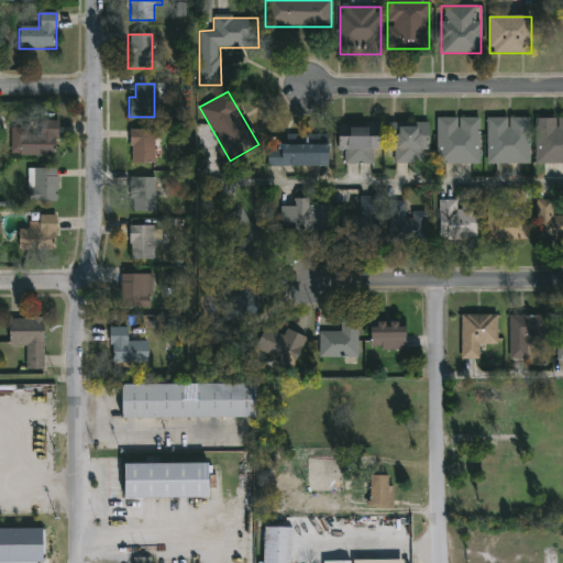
[(479,117),(479,164),(437,164),(437,117),(479,117)]
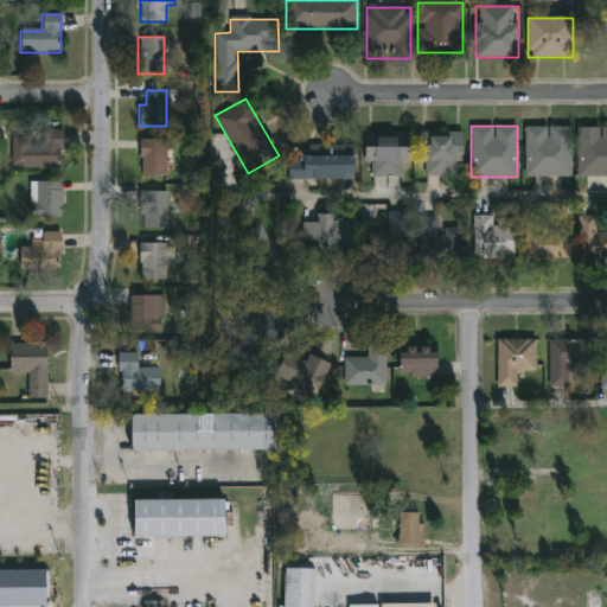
[(570,126),(570,176),(524,176),(524,126),(570,126)]
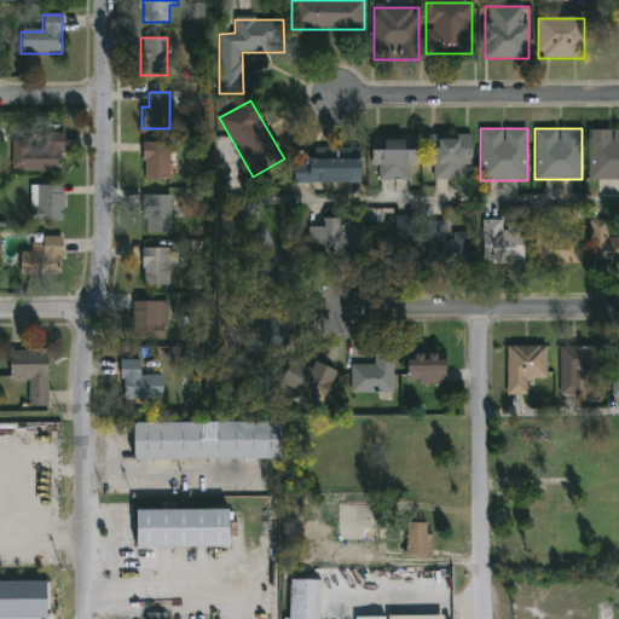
[(618,179),(588,179),(588,129),(618,129),(618,179)]
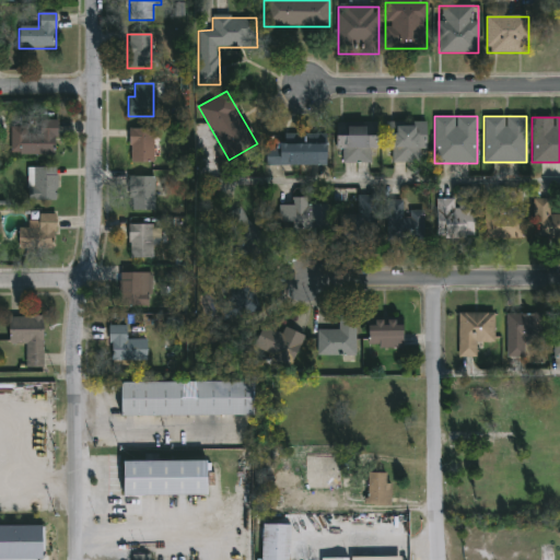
[(56,121),(56,154),(23,154),(23,136),(36,136),(36,120),(56,121)]
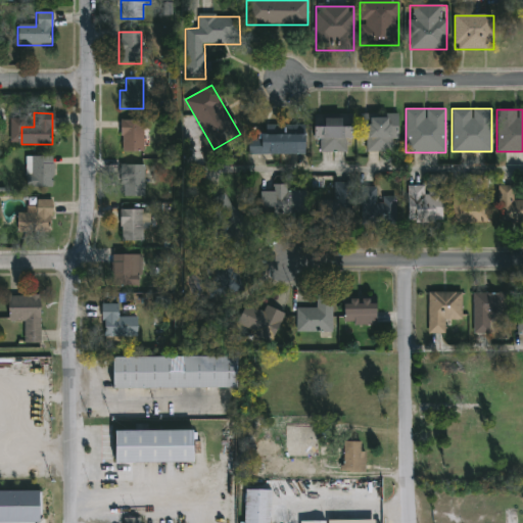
[(396,151),(361,151),(361,113),(396,113),(396,151)]
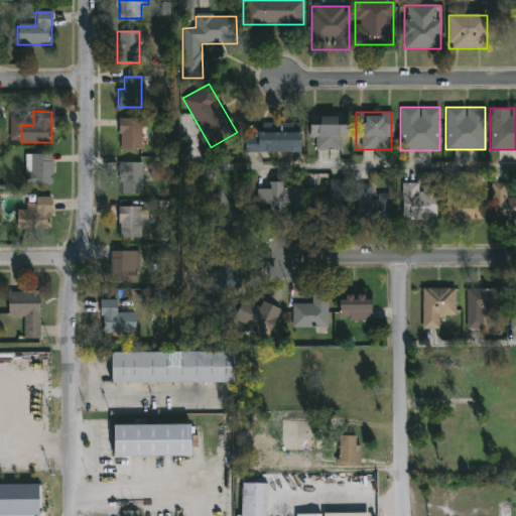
[(311,150),(311,115),(339,115),(339,123),(349,123),(349,137),(341,137),(341,150),(311,150)]
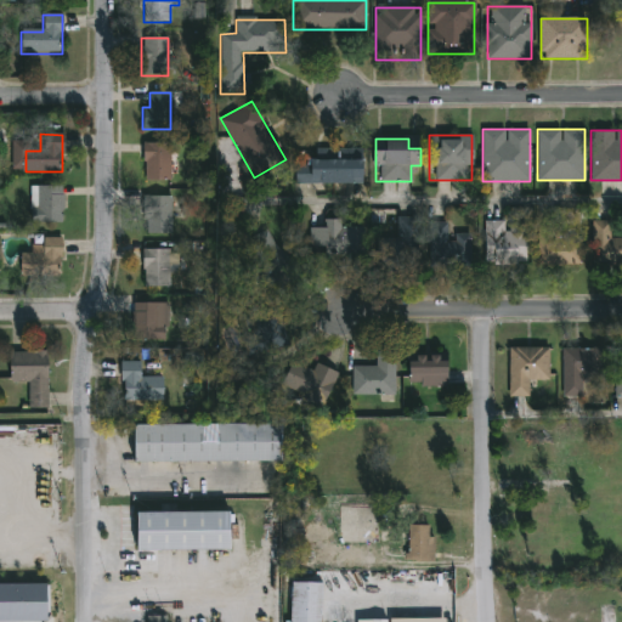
[(143,181),(143,142),(170,142),(170,181),(143,181)]
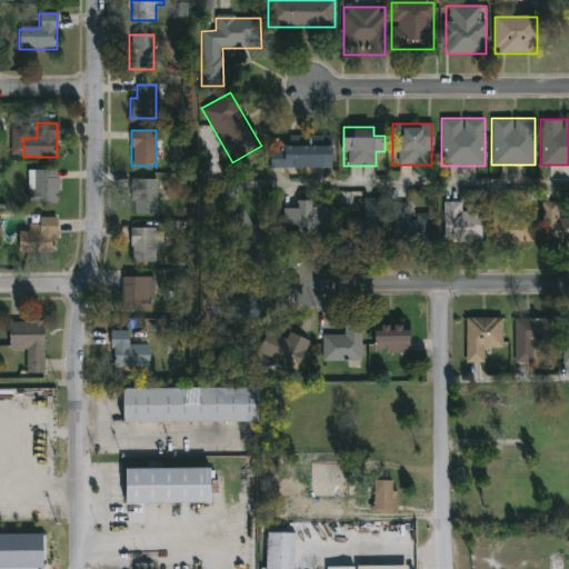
[(331,168),(270,168),(270,143),(331,142),(331,168)]
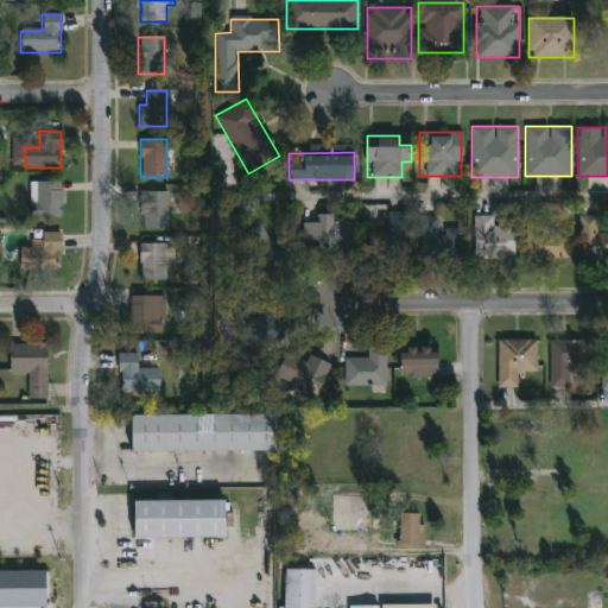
[(61,183),(61,217),(30,217),(30,183),(61,183)]
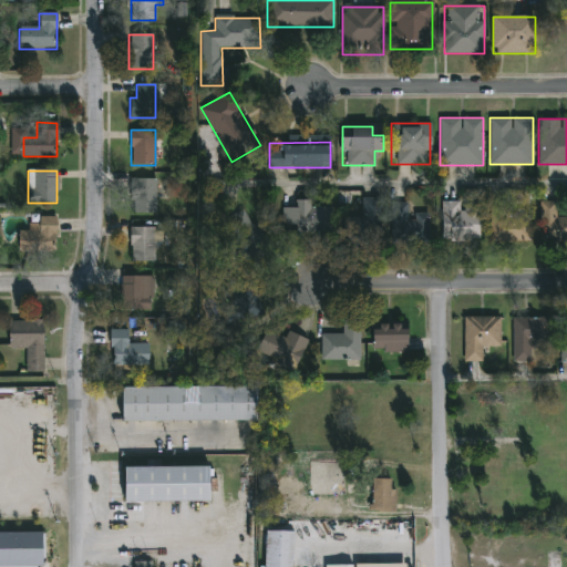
[(130,178),(156,178),(156,216),(130,216),(130,178)]
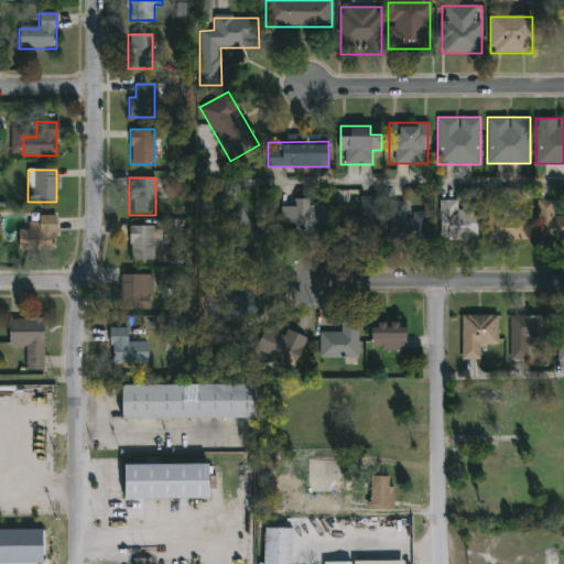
[(343,216),(360,216),(359,197),(381,196),(383,246),(344,247),(343,216)]
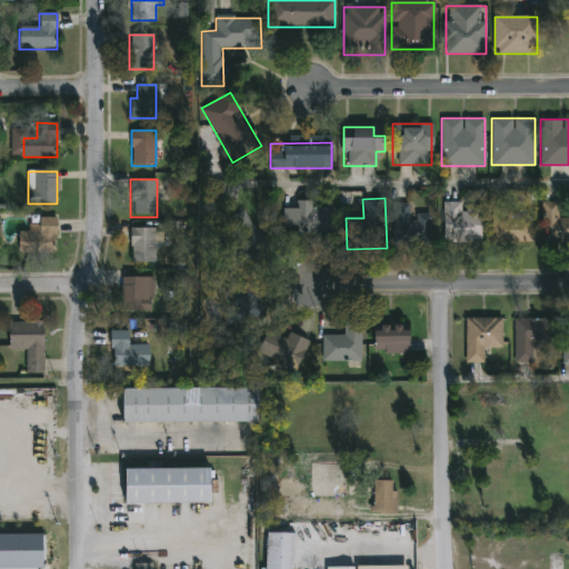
[(291,232),(291,200),(312,200),(312,206),(323,206),(323,232),(291,232)]
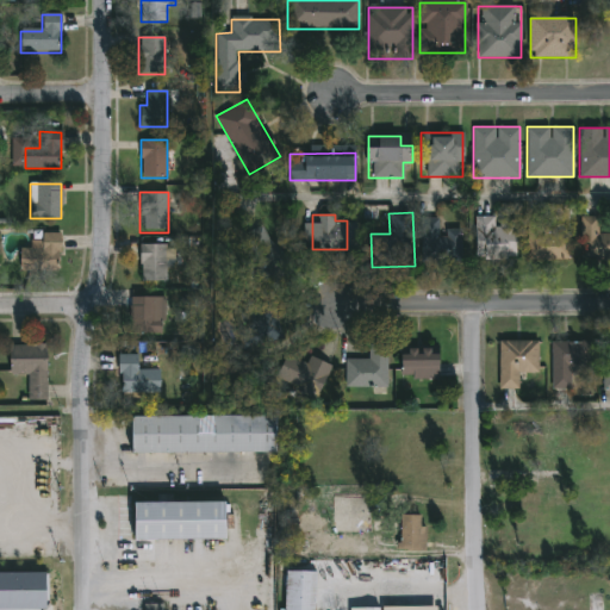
[(609,260),(580,260),(580,217),(599,217),(599,234),(609,234),(609,260)]
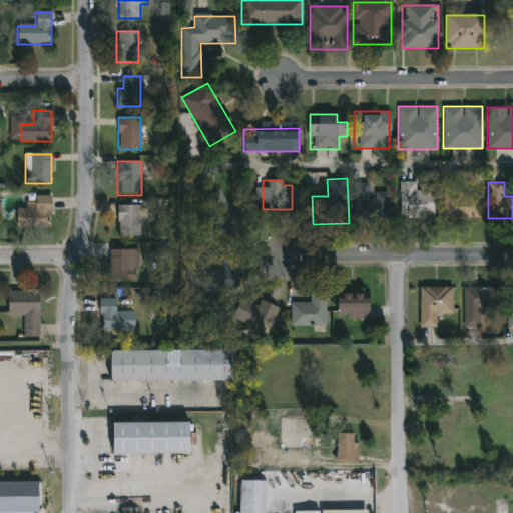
[(355,220),(355,183),(369,183),(369,193),(388,193),(388,220),(355,220)]
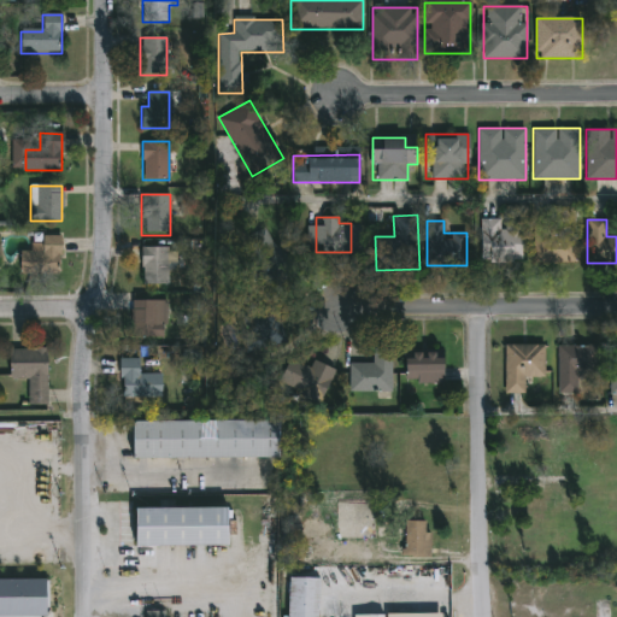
[(576,263),(533,263),(533,221),(552,221),(552,228),(576,228),(576,263)]
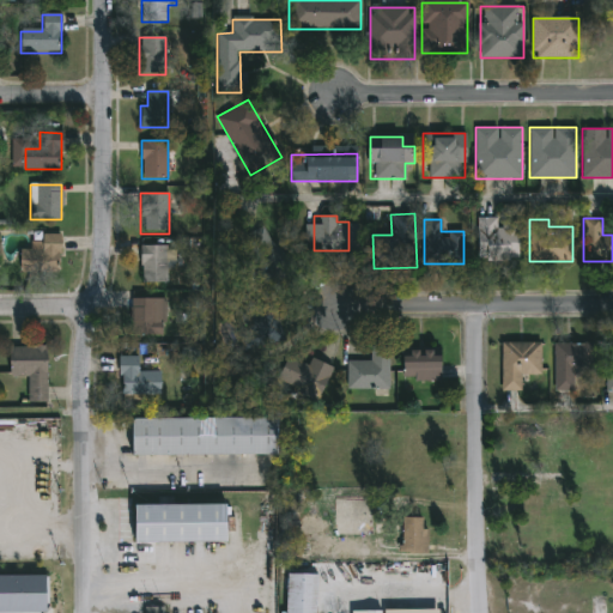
[(478,220),(519,220),(519,259),(478,259),(478,220)]
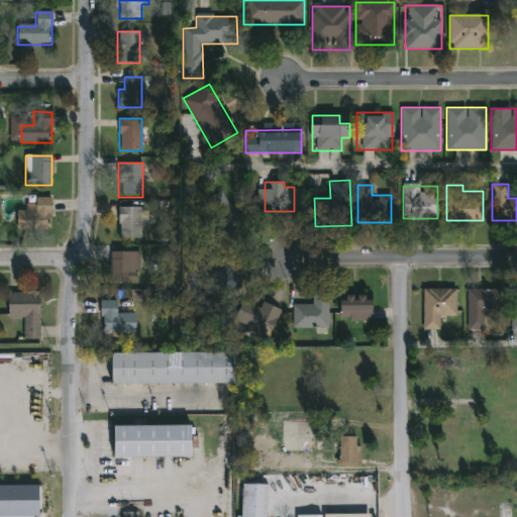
[(217,191),(246,221),(224,243),(207,225),(217,216),(205,203),(217,191)]
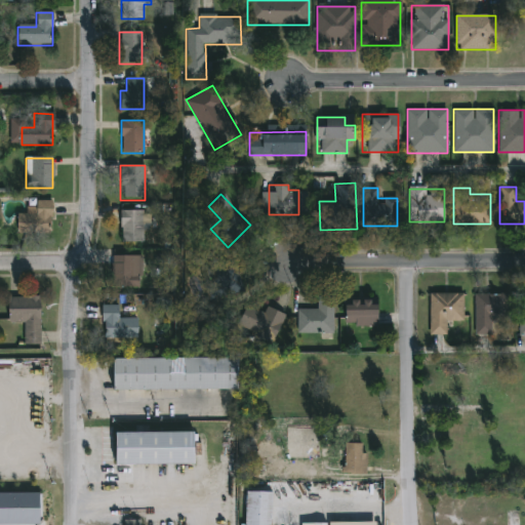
[(16,235),(16,213),(25,213),(25,202),(51,202),(51,235),(16,235)]
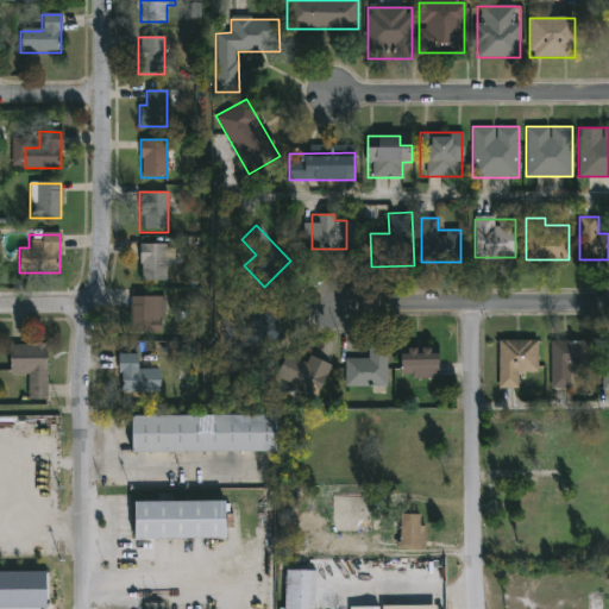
[(139,281),(139,244),(167,244),(167,281),(139,281)]
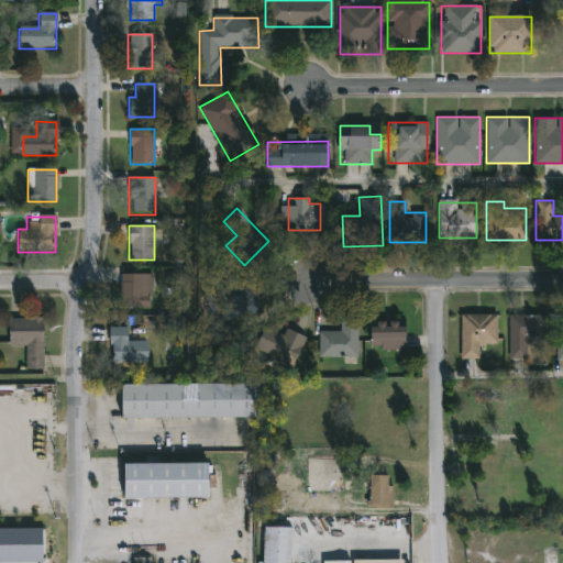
[(151,308),(120,308),(120,274),(151,274),(151,308)]
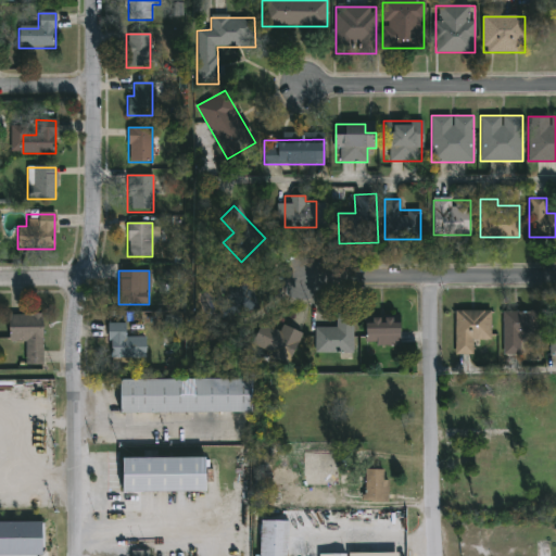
[(250,275),(256,311),(222,316),(215,280),(250,275)]
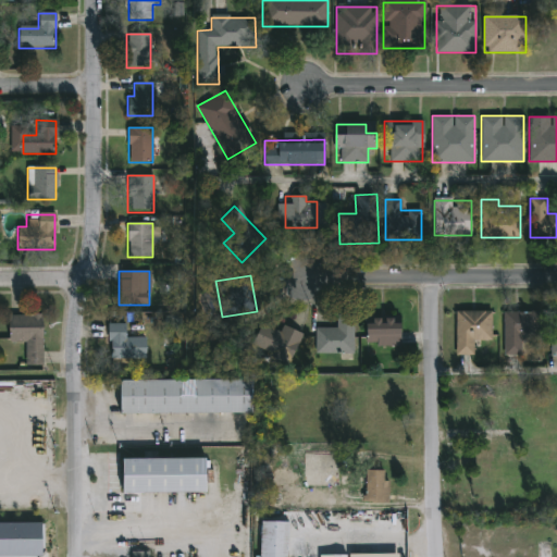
[(455,356),(455,311),(491,311),(491,341),(472,341),(472,356),(455,356)]
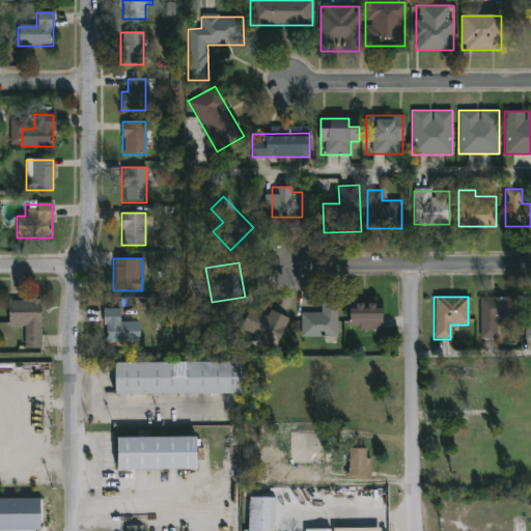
[(519,298),(519,333),(502,332),(501,338),(479,338),(480,297),(519,298)]
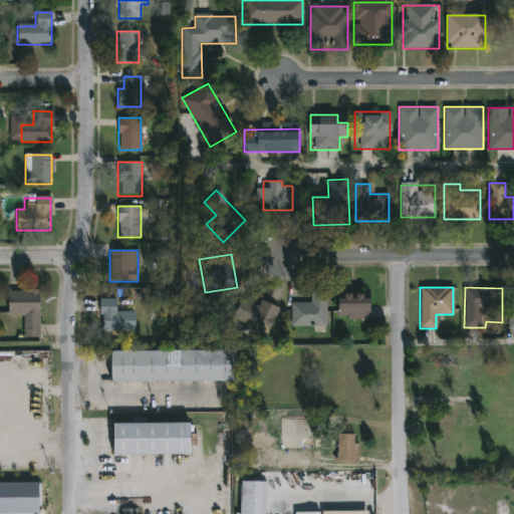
[(7,290),(39,290),(39,338),(23,338),(23,315),(7,315),(7,290)]
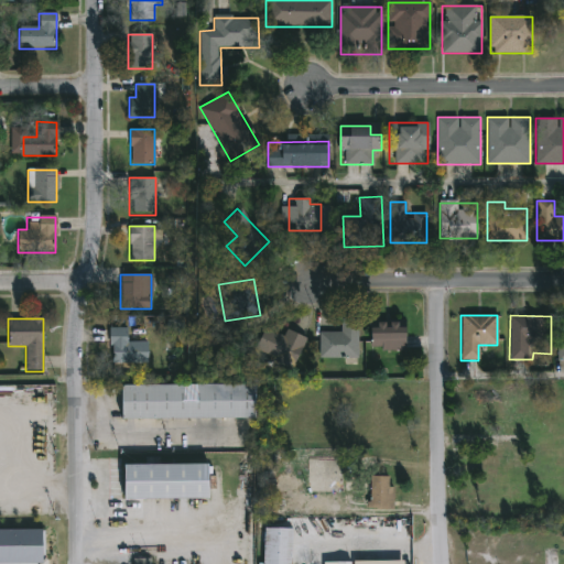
[(340,332),(340,318),(357,318),(357,358),(320,358),(320,332),(340,332)]
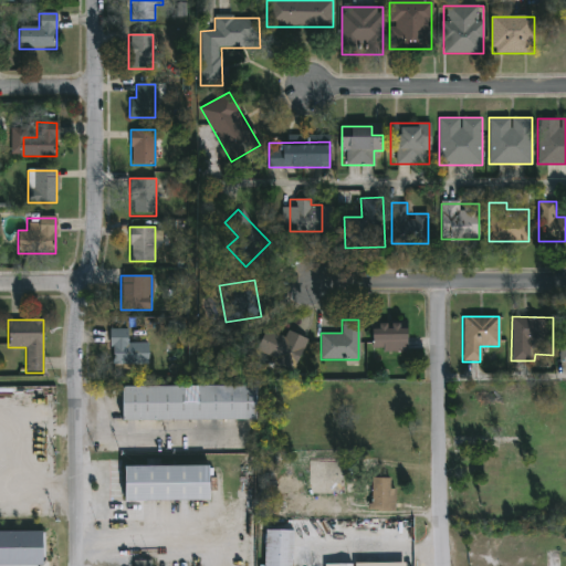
[(407,350),(373,350),(373,323),(407,323),(407,350)]
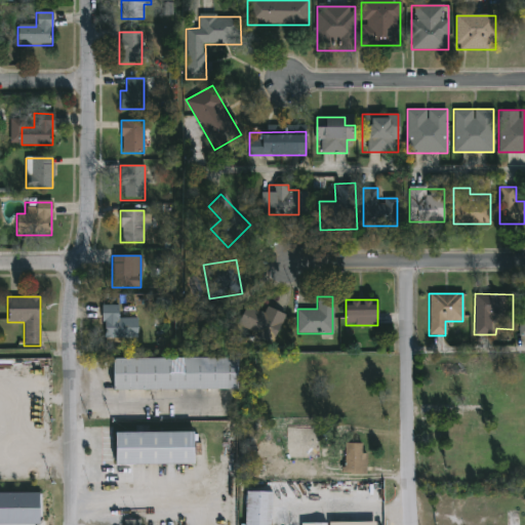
[(267,307),(284,314),(272,340),(237,325),(247,305),(264,312),(267,307)]
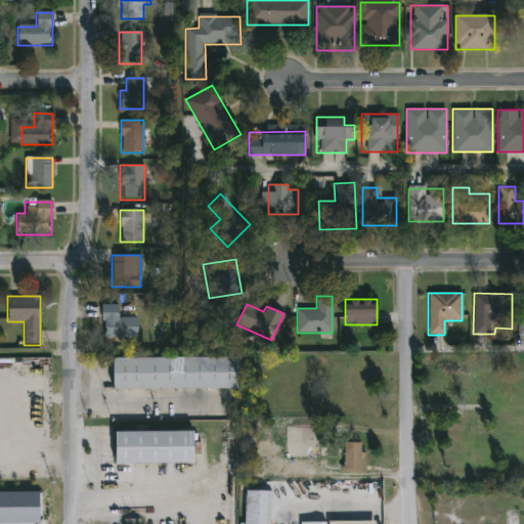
[(137,337),(102,337),(102,305),(119,305),(119,317),(137,317),(137,337)]
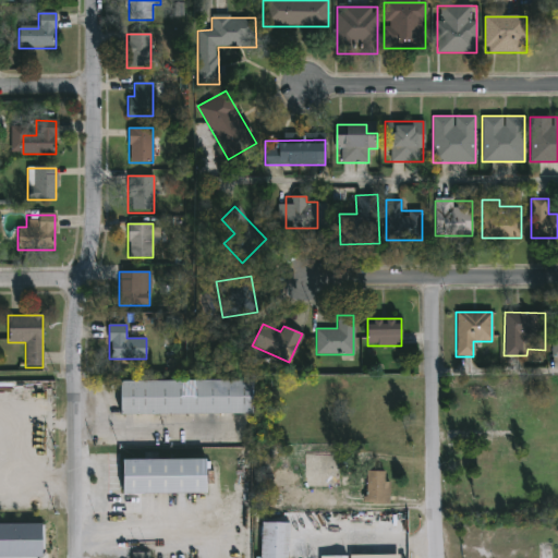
[(119,380),(251,380),(251,414),(119,414),(119,380)]
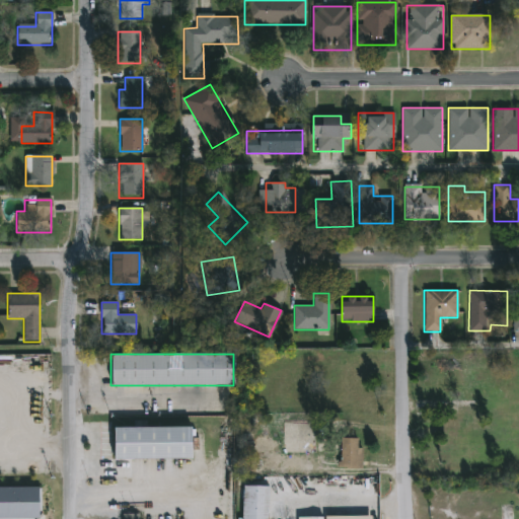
[(114,428),(191,428),(191,459),(114,459),(114,428)]
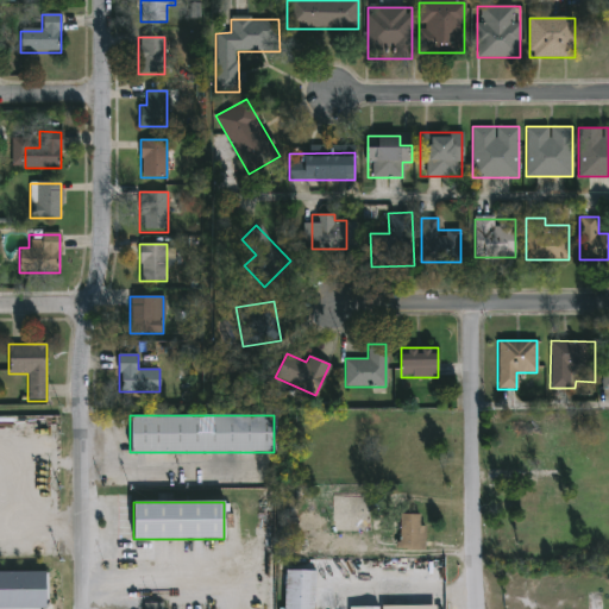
[(397,515),(421,515),(421,550),(397,550),(397,515)]
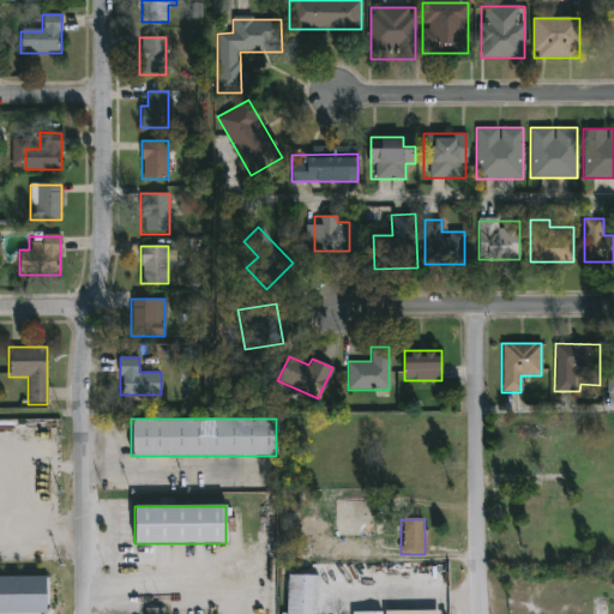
[(315,575),(315,613),(286,613),(286,575),(315,575)]
